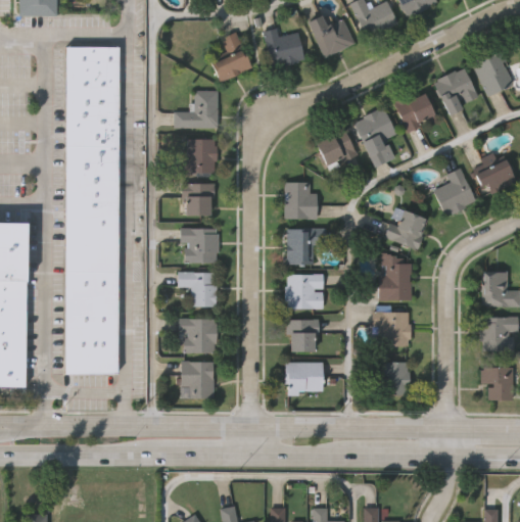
[(58,0),(58,16),(21,15),(21,0),(58,0)]
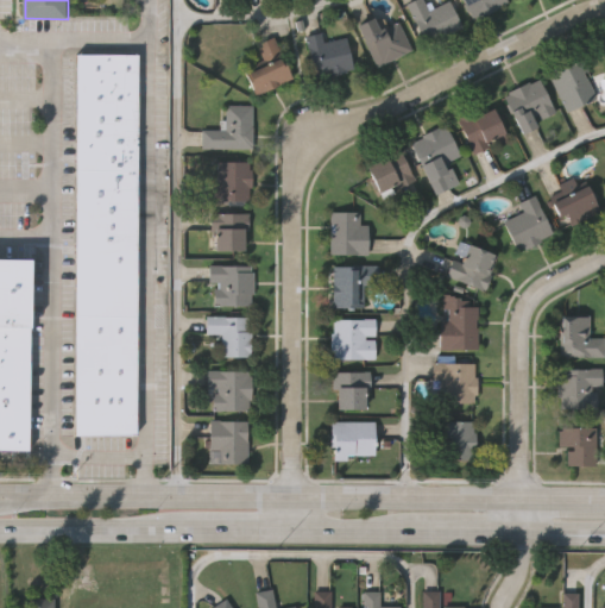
[(445,38),(442,35),(429,42),(410,4),(416,0),(428,0),(433,8),(448,0),(454,0),(468,25),(445,38)]
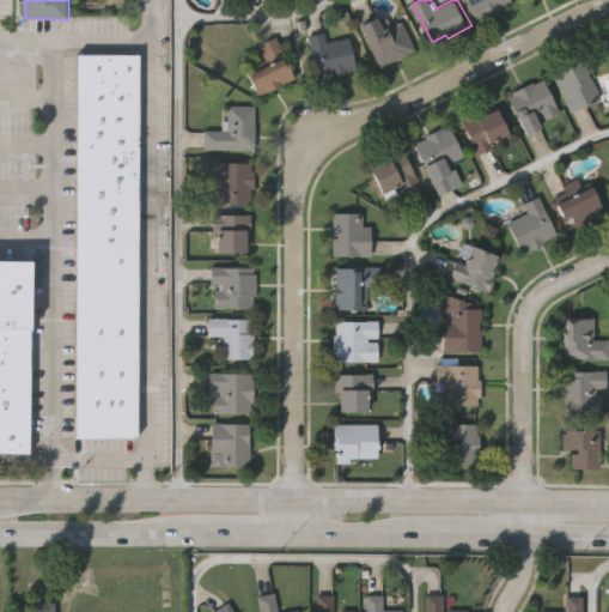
[(480,23),(467,0),(513,0),(516,4),(480,23)]
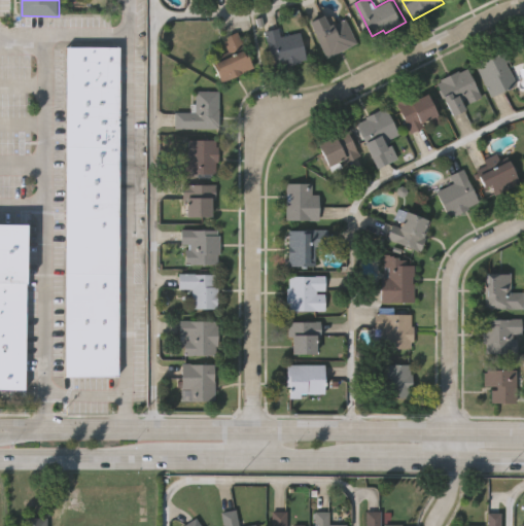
[(309,23),(324,14),(325,18),(337,11),(341,20),(345,18),(358,42),(327,59),(309,23)]
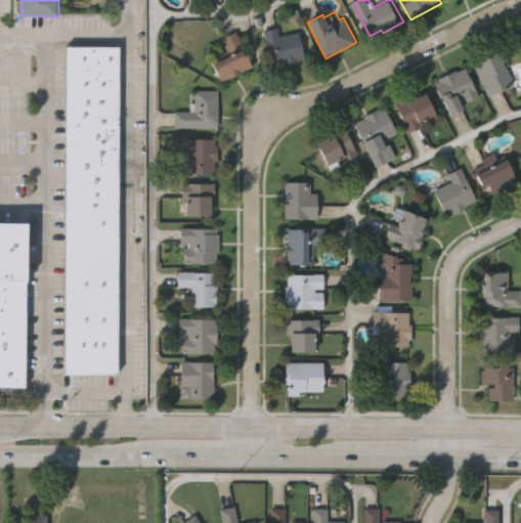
[(306,58),(300,60),(301,62),(285,67),(285,63),(273,67),(265,31),(278,28),(281,36),(300,32),(306,58)]
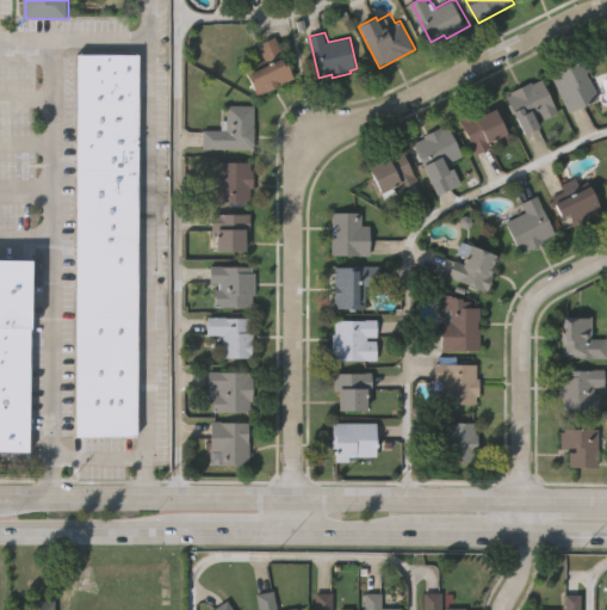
[(258,96),(246,69),(266,60),(259,45),(277,37),(296,78),(258,96)]
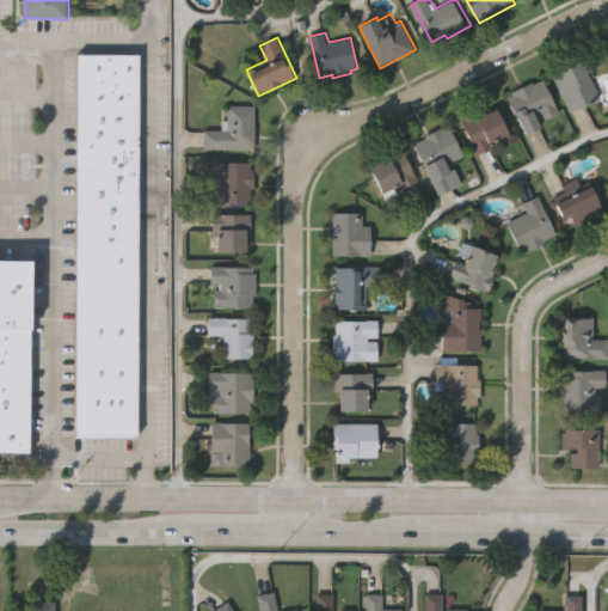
[(136,439),(74,439),(77,56),(139,56),(136,439)]
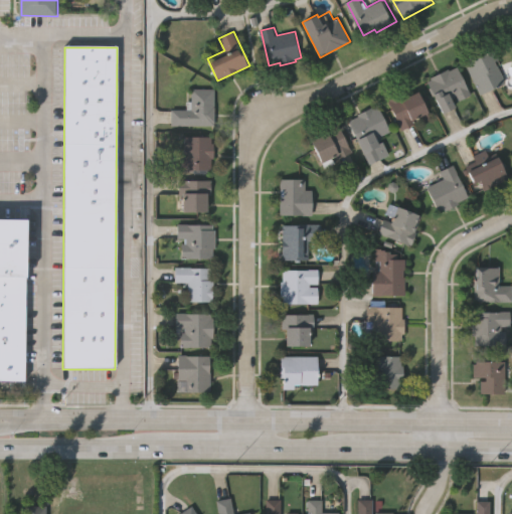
[(464,63),(481,54),(483,56),(494,50),(499,60),(494,62),(505,83),(480,97),(464,63)]
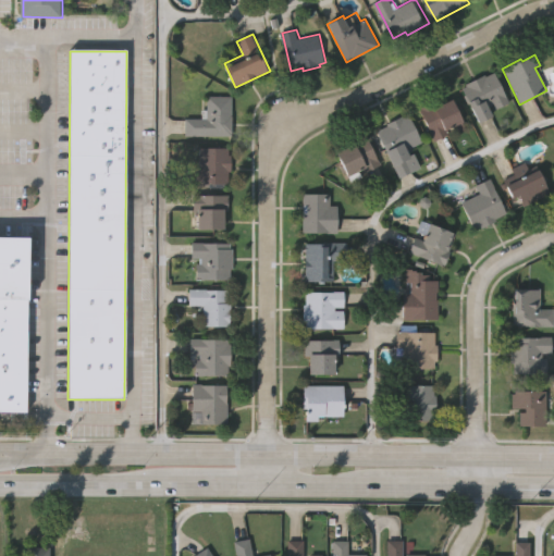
[(508,103),(494,111),(492,107),(487,109),(491,118),(479,124),(462,89),(465,87),(464,85),(483,75),(484,77),(493,73),(508,103)]
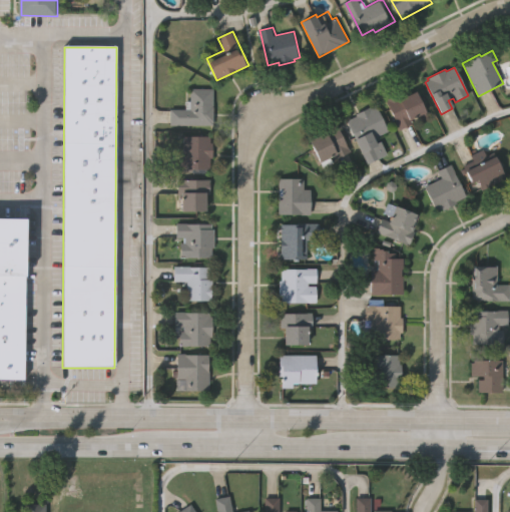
[(213,125),(170,124),(170,109),(186,109),(186,101),(190,101),(190,89),(213,89),(213,125)]
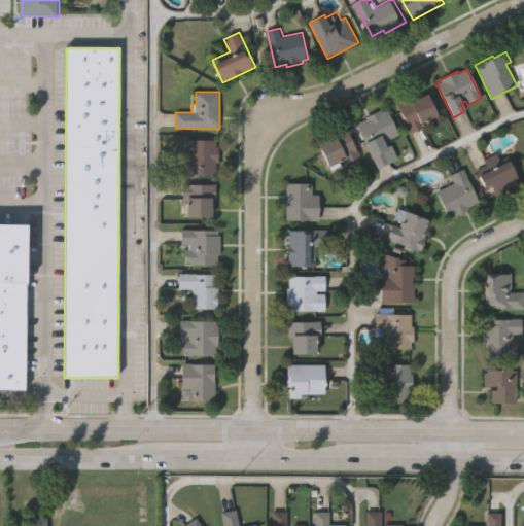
[(429,94),(443,121),(433,126),(430,119),(426,121),(428,126),(414,133),(399,103),(414,95),(417,100),(429,94)]
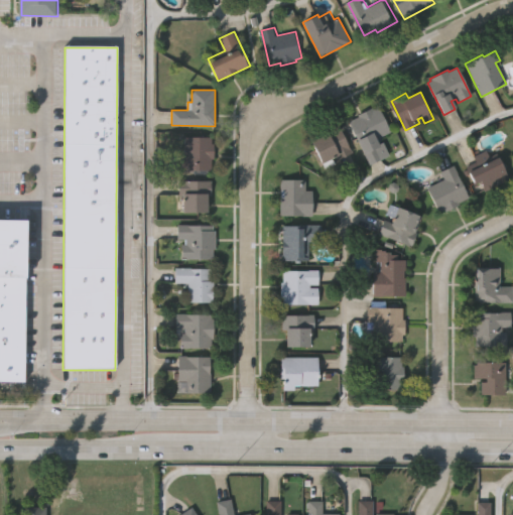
[(375,108),(376,111),(381,108),(393,132),(380,139),(383,144),(386,143),(391,154),(372,163),(352,123),(362,118),(360,116),(375,108)]
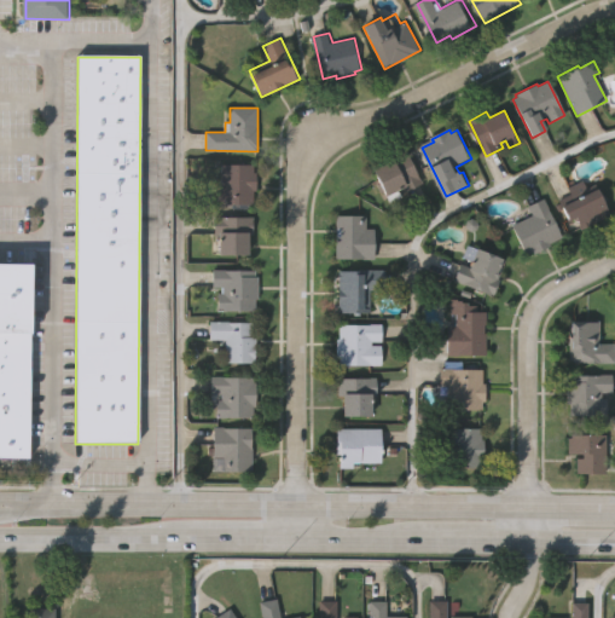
[(423,184),(406,191),(404,188),(399,190),(402,197),(390,202),(375,169),(394,160),(392,156),(406,149),(423,184)]
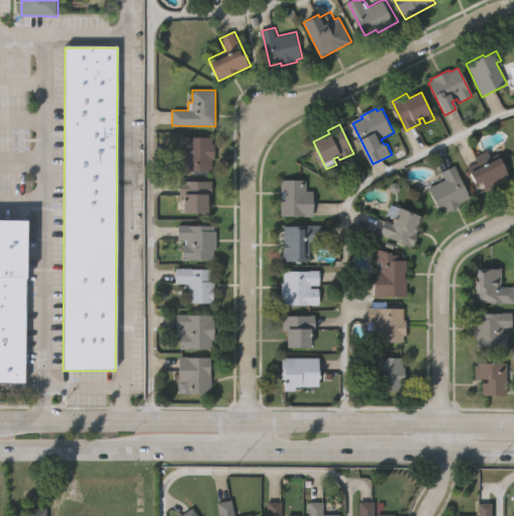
[(213,137),(213,144),(215,144),(215,160),(213,160),(213,172),(178,172),(178,157),(187,157),(187,137),(213,137)]
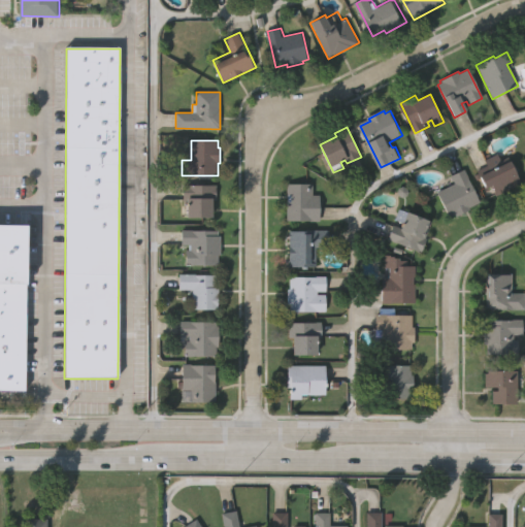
[(481,169),(491,164),(488,160),(500,154),(505,164),(513,160),(524,184),(500,196),(494,185),(489,187),(481,169)]
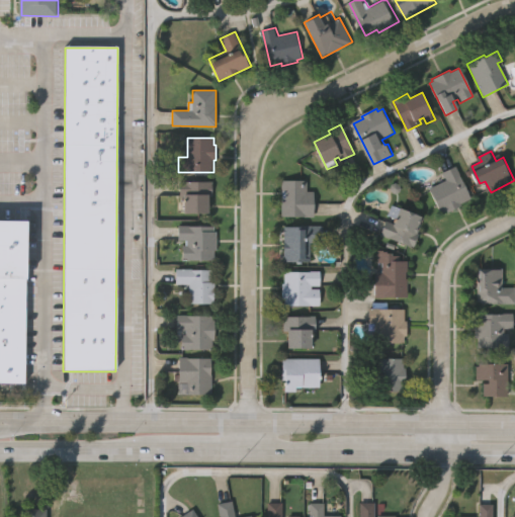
[(473,198),(462,203),(463,205),(449,212),(448,209),(442,212),(431,188),(447,179),(443,172),(456,165),(473,198)]
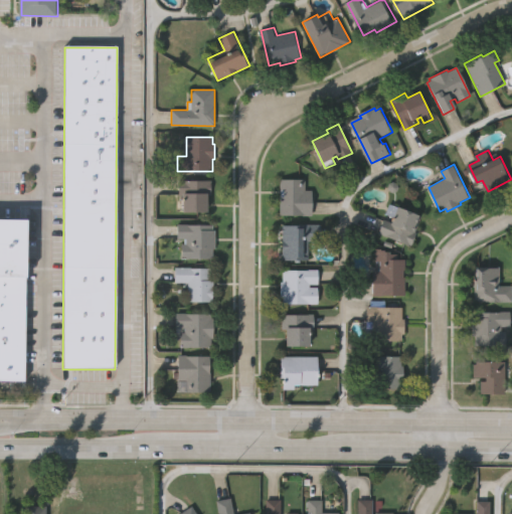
[(179,180),(211,180),(211,194),(207,194),(207,210),(183,210),(183,194),(179,194),(179,180)]
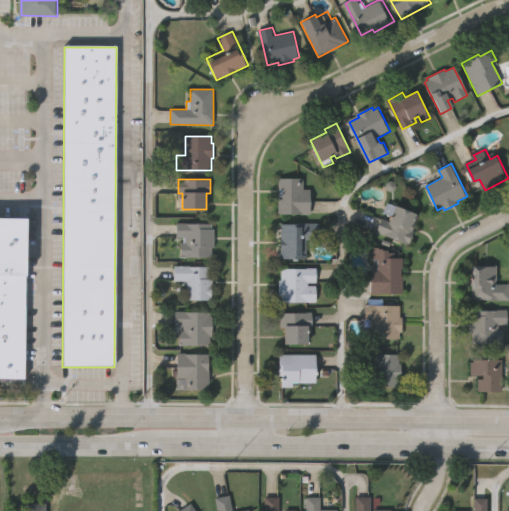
[(278,213),(278,197),(282,197),(282,189),(278,189),(278,179),(303,179),(303,190),(310,190),(310,214),(278,213)]
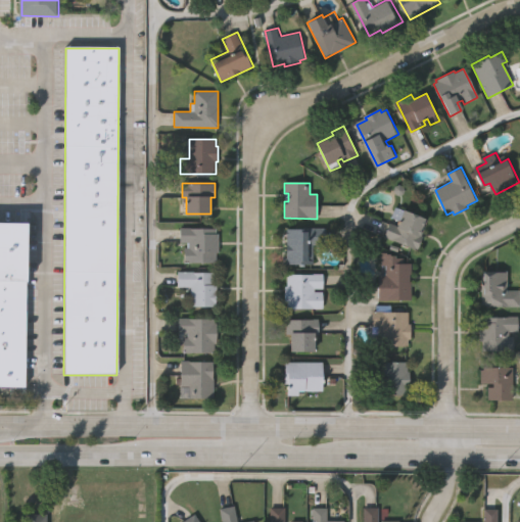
[(419,249),(386,237),(391,222),(398,225),(400,221),(392,218),(396,207),(428,220),(422,237),(423,238),(419,249)]
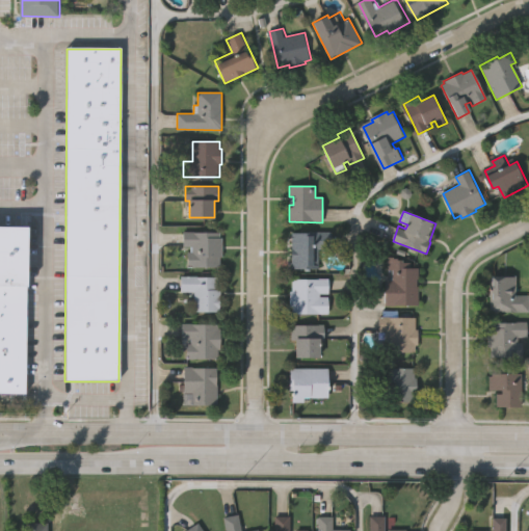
[(0,226),(28,227),(27,393),(0,392),(0,226)]
